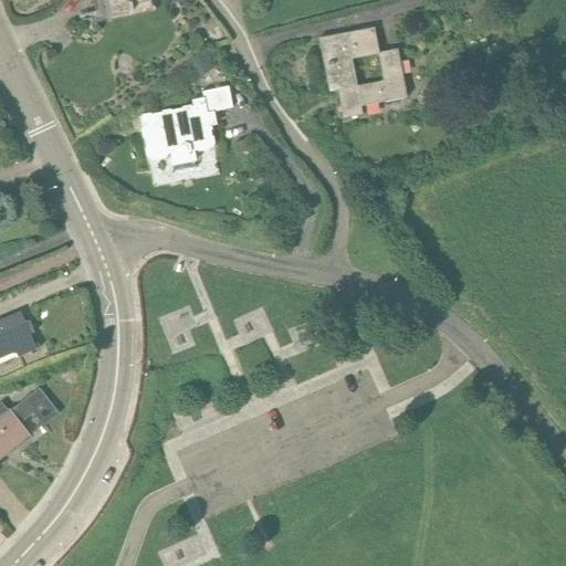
[(104,0),(108,17),(153,8),(150,0),(104,0)]
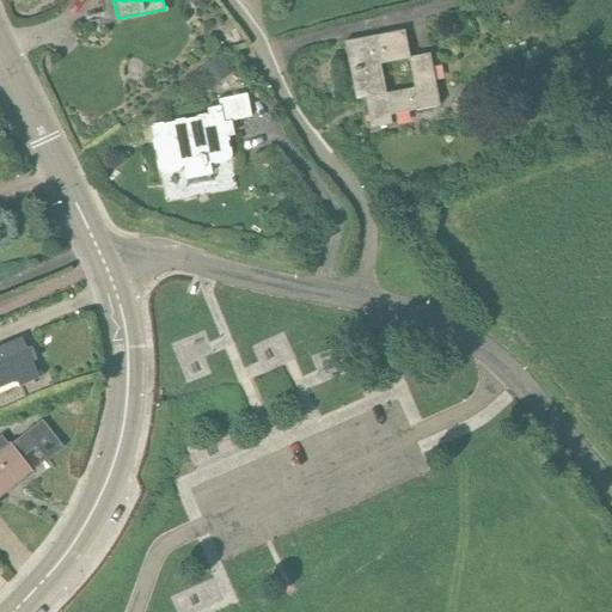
[(391,116),(440,106),(430,54),(410,57),(404,31),(346,42),(356,101),(365,99),(371,129),(392,126),(391,116)]
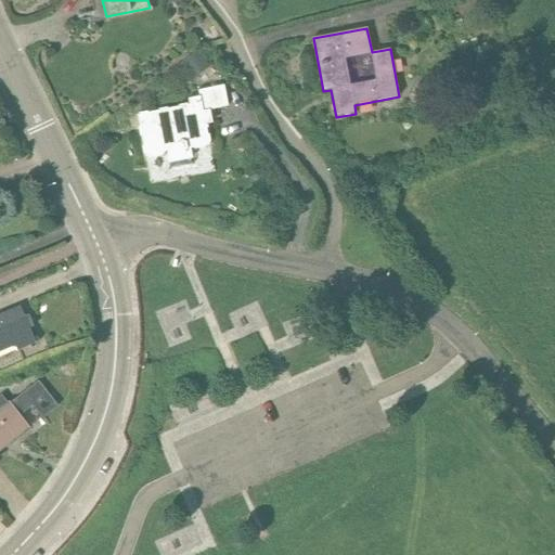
[(197,51),(179,64),(190,81),(209,67),(197,51)]
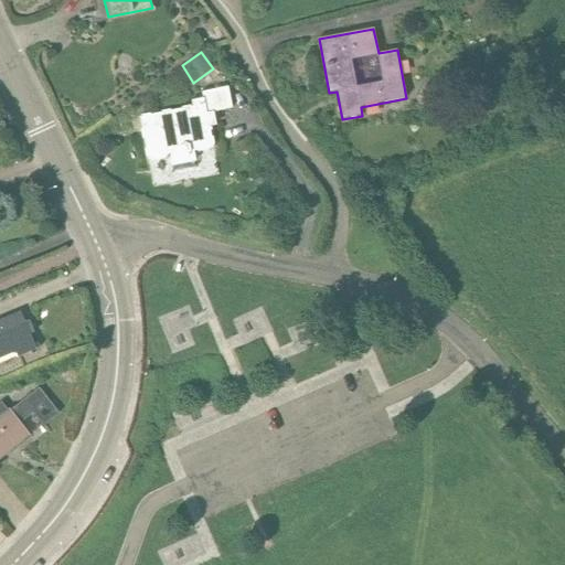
[(232,108),(232,107),(227,87),(202,93),(203,98),(192,99),(193,107),(140,117),(145,141),(148,161),(170,157),(172,166),(195,160),(193,152),(213,148),(206,114),(232,108)]
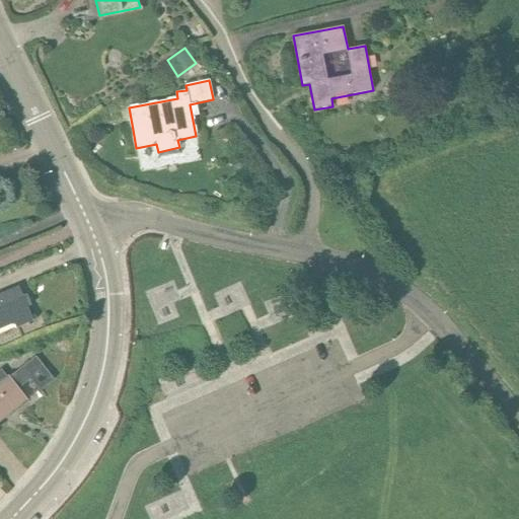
[(0,327),(15,322),(17,326),(31,320),(18,289),(0,296),(0,327)]
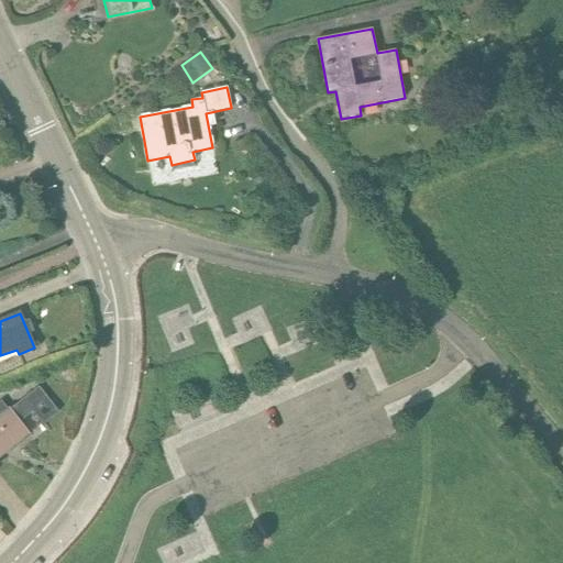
[(24,398),(34,411),(48,399),(39,387),(24,398)]
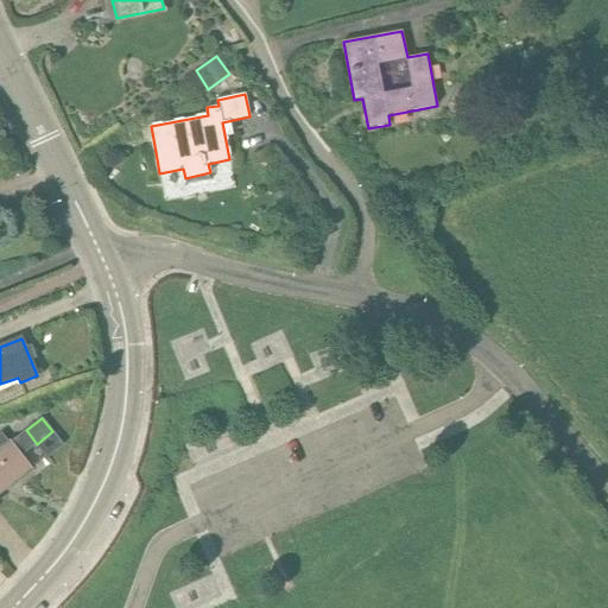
[(36,444),(37,444),(26,430),(10,443),(1,434),(0,434),(0,493),(31,469),(20,456),(36,444)]
